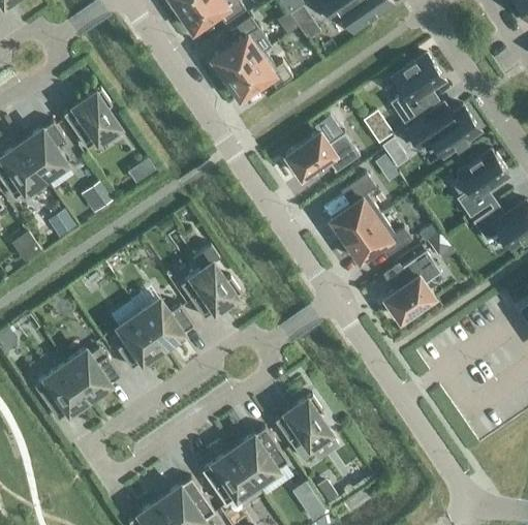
[(0,0),(0,7),(1,7),(3,10),(17,0),(0,0)]
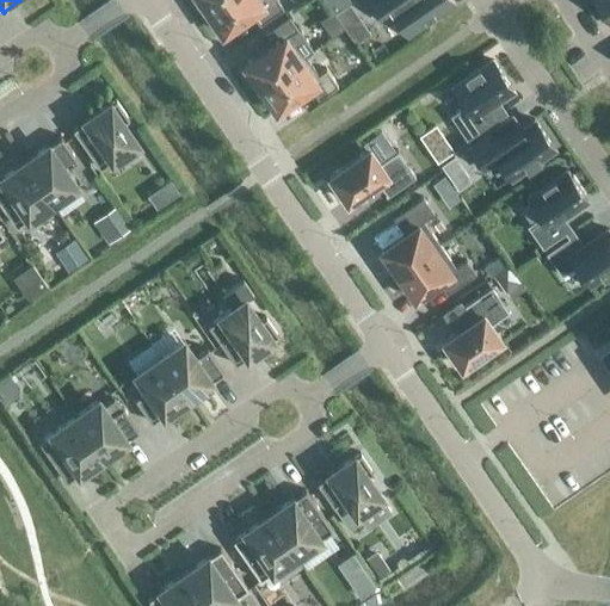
[(197,0),(207,14),(226,0),(197,0)]
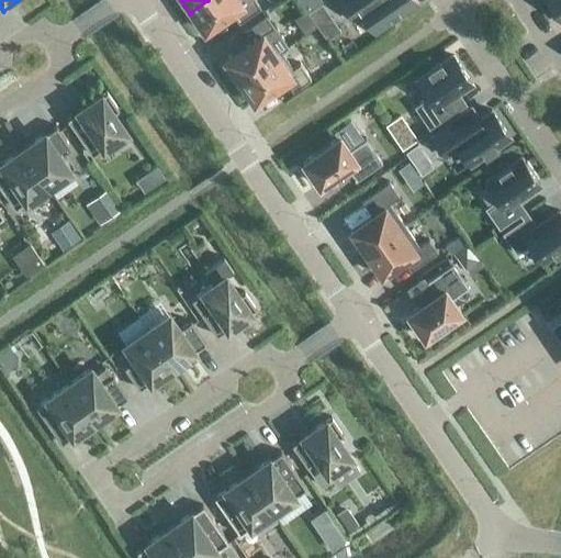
[(226,0),(208,0),(190,13),(205,34),(233,15),(239,26),(261,11),(253,0),(231,0),(228,2),(226,0)]
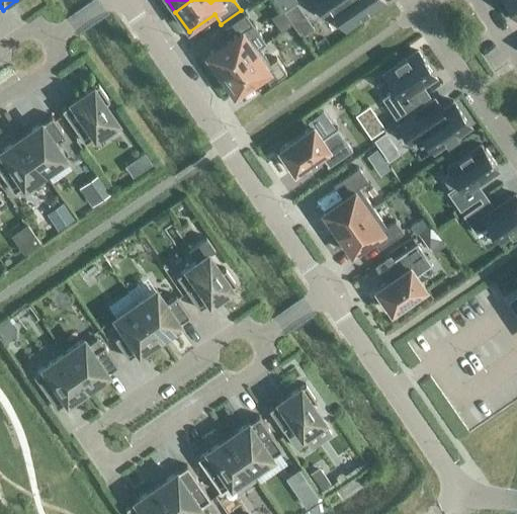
[(311,0),(311,1),(328,25),(335,20),(345,34),(385,6),(380,0),(311,0)]
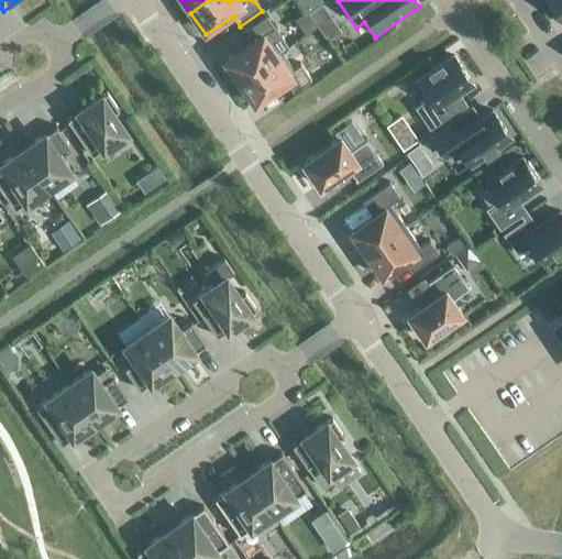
[(561,0),(546,0),(561,22),(561,0)]
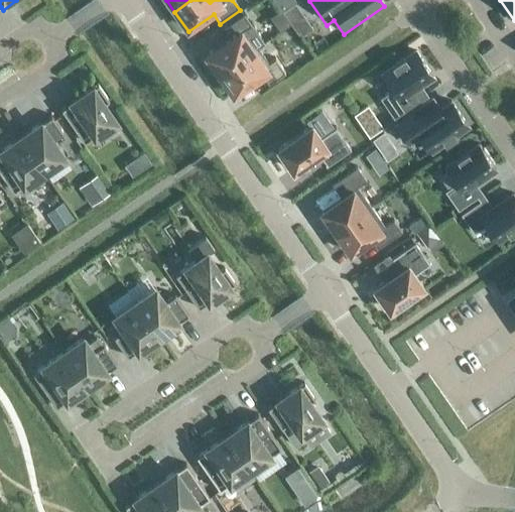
[(289,25),(300,16),(294,7),(282,15),(289,25)]
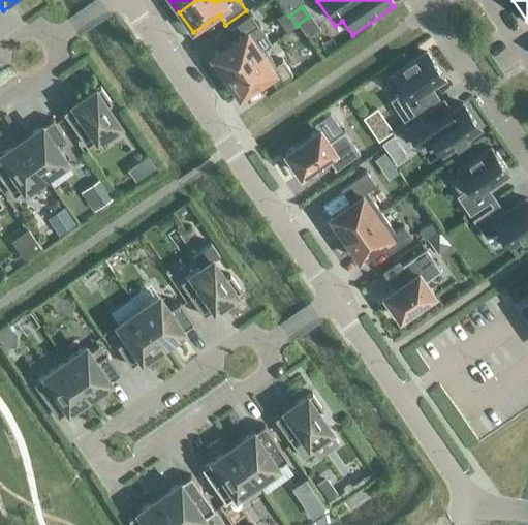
[(237,41),(212,59),(225,80),(265,52),(272,48),(258,28),(250,17),(230,31),(237,41)]
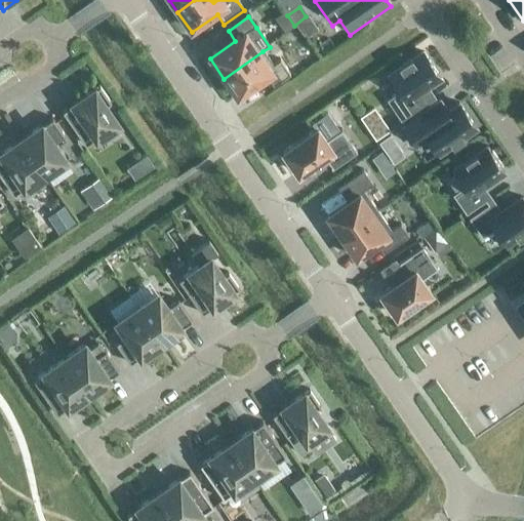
[(263,51),(224,79),(238,98),(267,79),(274,89),(284,82),(263,51)]
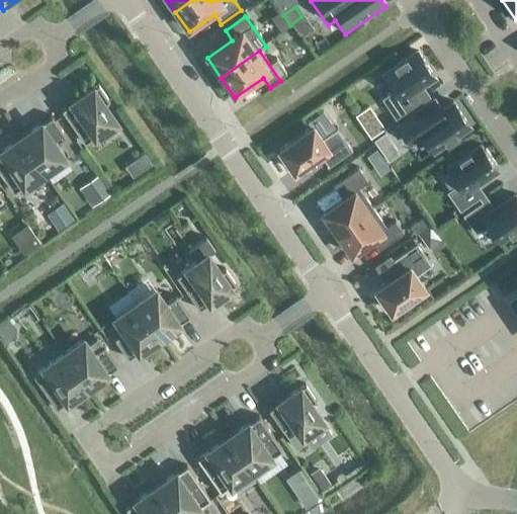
[(435,79),(419,55),(408,63),(407,61),(395,69),(396,70),(384,78),(396,93),(383,102),(397,121),(419,105),(411,95),(435,79)]
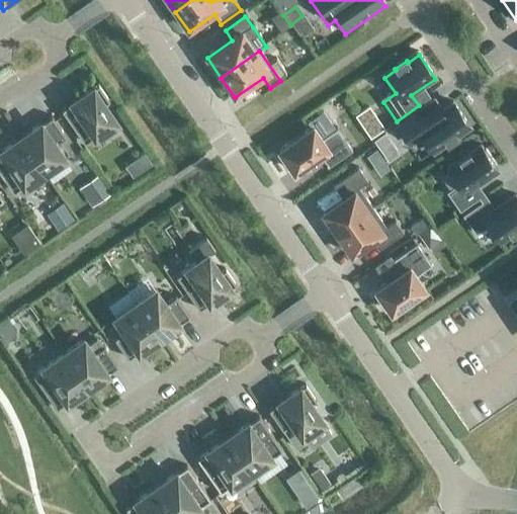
[(116,124),(104,107),(109,103),(98,87),(62,112),(85,147),(116,124)]
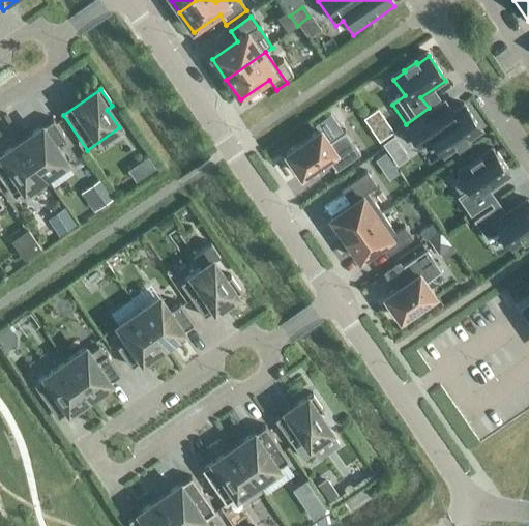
[(381,104),(365,114),(381,138),(397,127),(381,104)]
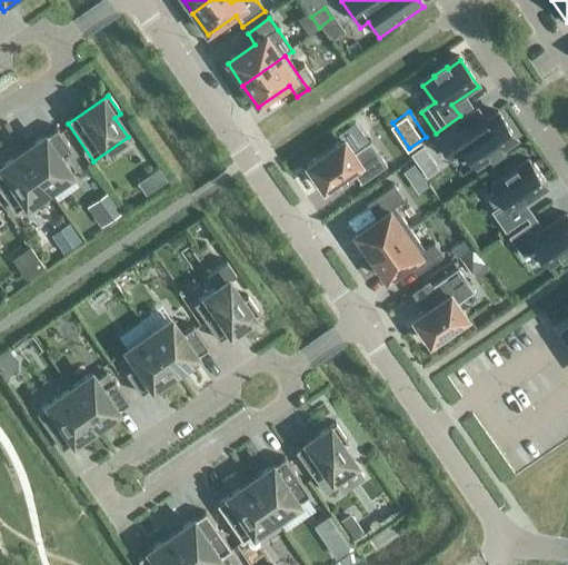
[(465,151),(477,169),(489,160),(491,164),(505,155),(502,152),(516,142),(498,117),(486,125),(478,112),(438,139),(452,160),(465,151)]
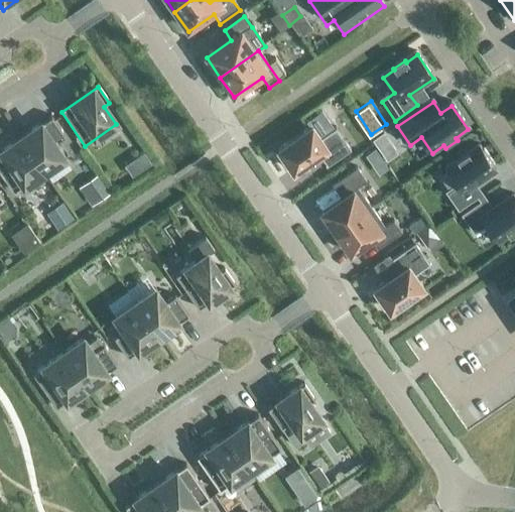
[(15,144),(38,177),(63,160),(54,147),(66,139),(51,119),(15,144)]
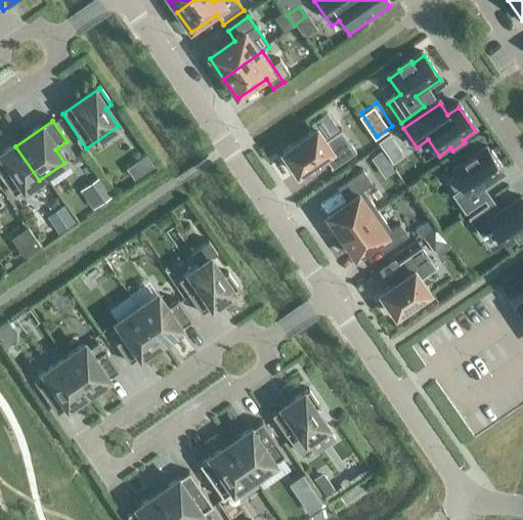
[(328,142),(317,128),(279,154),(285,161),(284,162),(293,174),(296,172),(299,177),(325,160),(333,170),(355,155),(341,133),(328,142)]
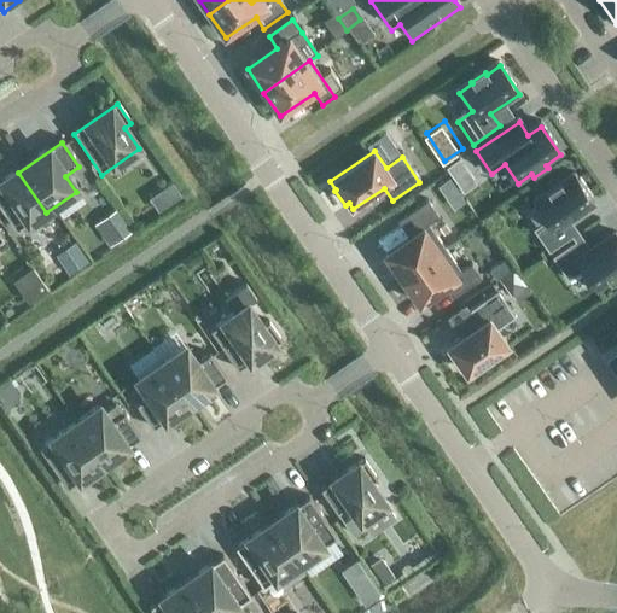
[(453,182),(466,174),(459,163),(446,173),(453,182)]
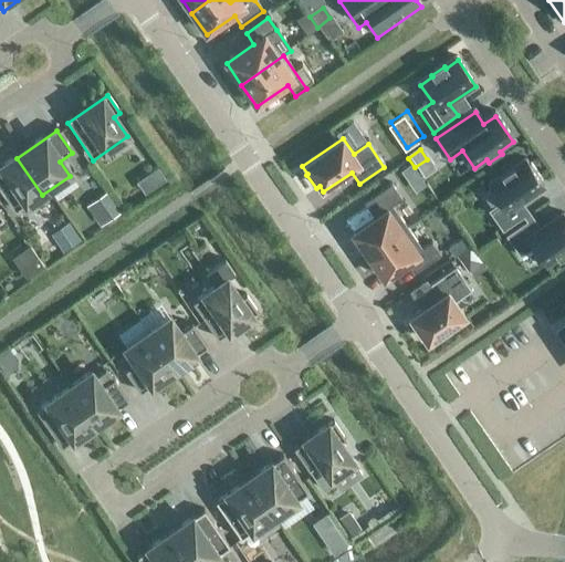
[(42,195),(17,158),(0,169),(0,191),(16,214),(42,195)]
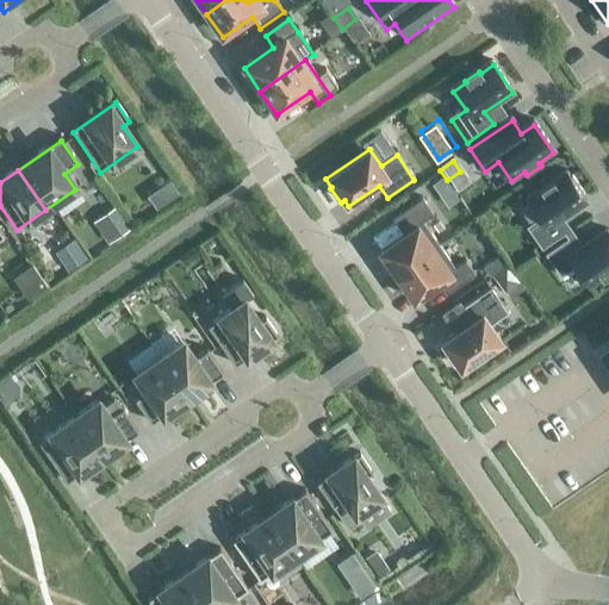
[(151,188),(161,203),(185,188),(175,174),(151,188)]
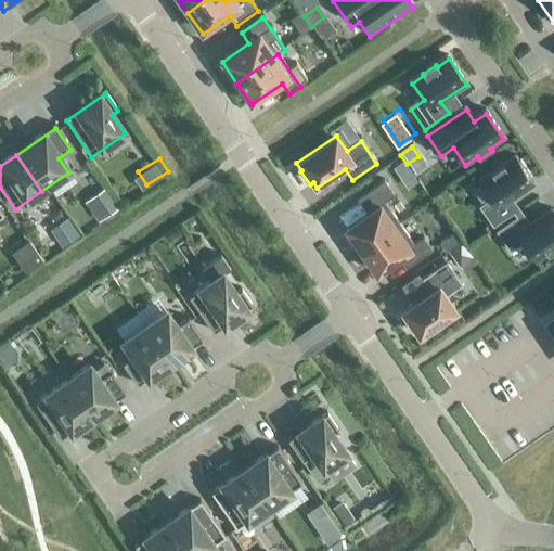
[(492,176),(480,183),(491,201),(478,209),(492,230),(516,214),(509,202),(533,184),(530,180),(531,179),(520,163),(519,164),(516,159),(504,167),(503,165),(491,174),(492,176)]
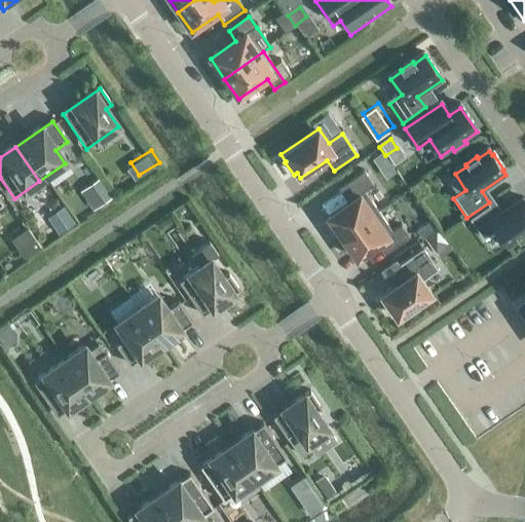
[(374,187),(365,174),(340,191),(349,204),(328,220),(330,223),(328,225),(337,238),(339,236),(342,240),(379,214),(365,194),(374,187)]
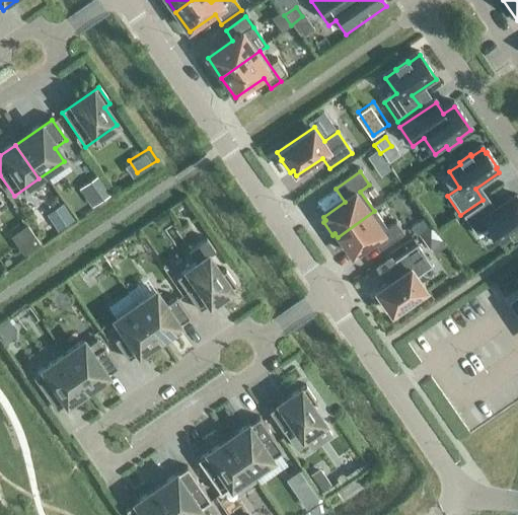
[(111,198),(98,179),(83,190),(95,208),(111,198)]
